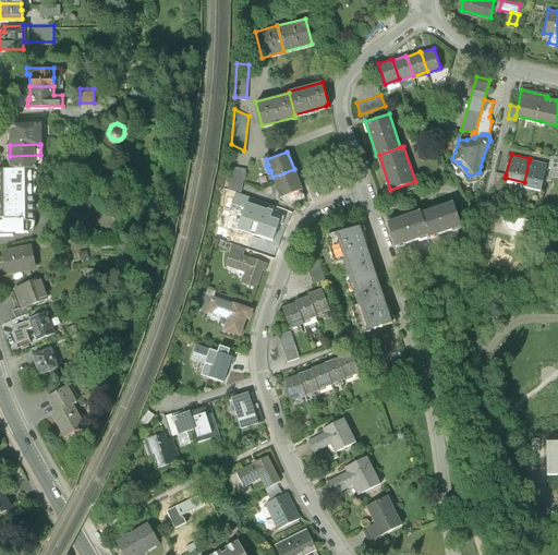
[(41,163),(40,155),(10,156),(10,167),(33,166),(36,166),(36,163),(41,163)]
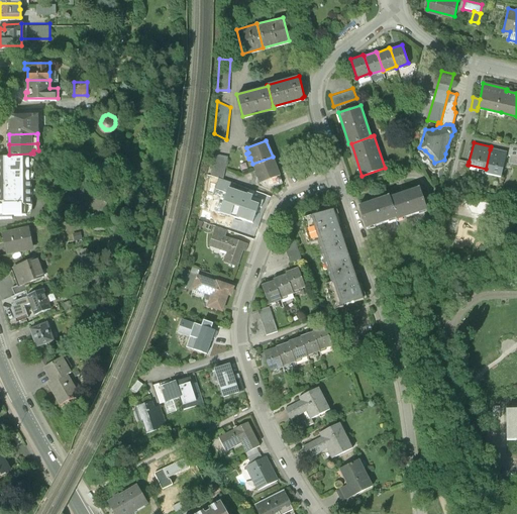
[(516,144),(510,143),(508,153),(510,155),(509,162),(516,164),(516,144)]
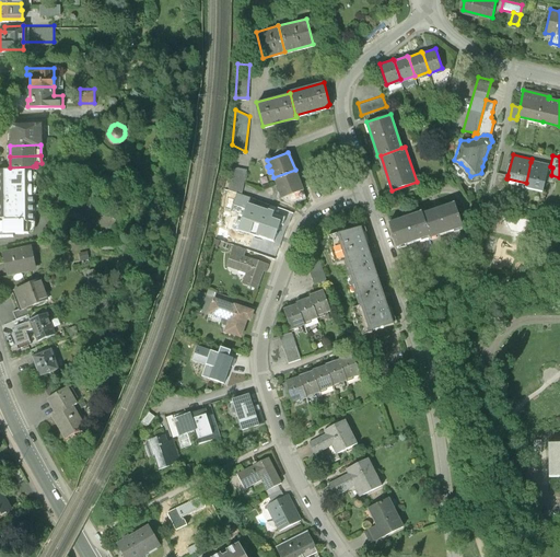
[(548,165),(531,162),(526,183),(525,186),(543,189),(548,165)]
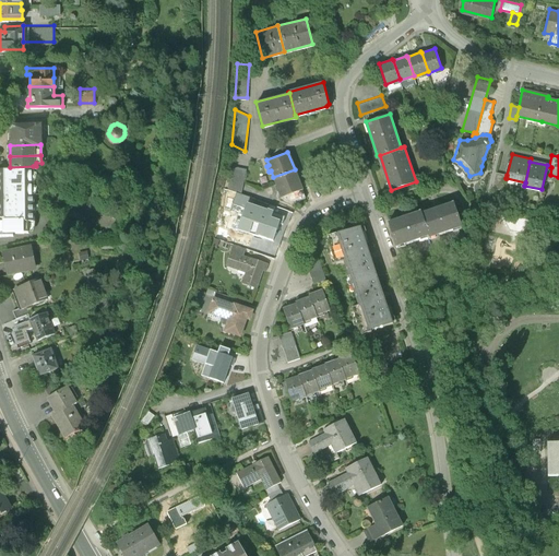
[(240,191),(246,166),(232,164),(227,186),(240,191)]
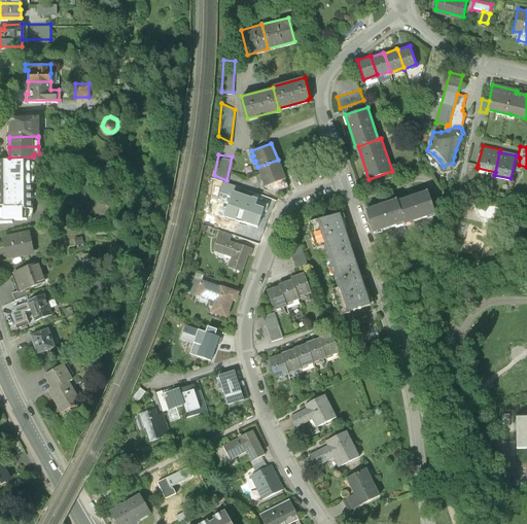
[(0,156),(0,185),(31,185),(31,156),(9,158),(0,156)]
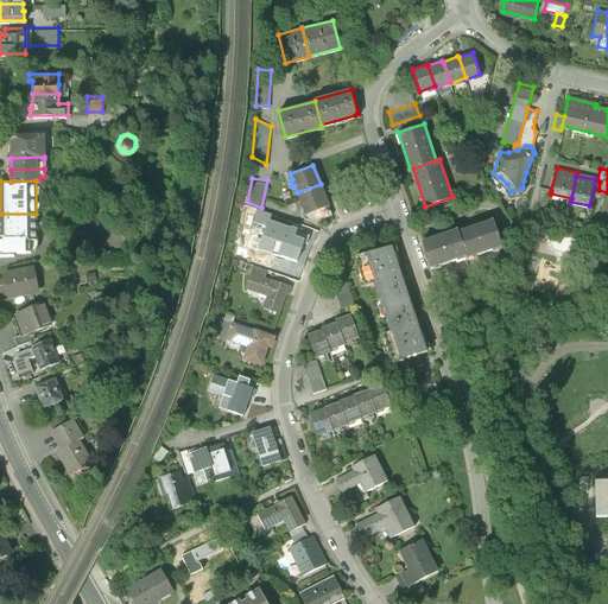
[(321,184),(297,192),(299,199),(298,201),(301,205),(302,205),(304,213),(317,218),(331,213),(321,184)]
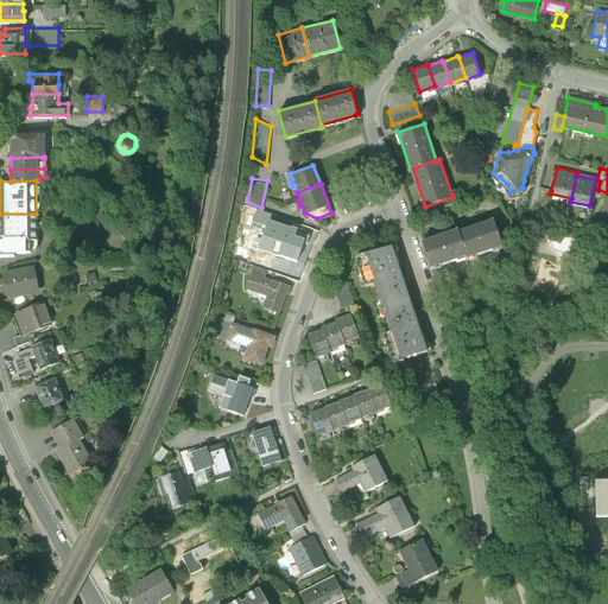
[(539,186),(534,203),(548,207),(551,194),(550,194),(551,190),(539,186)]
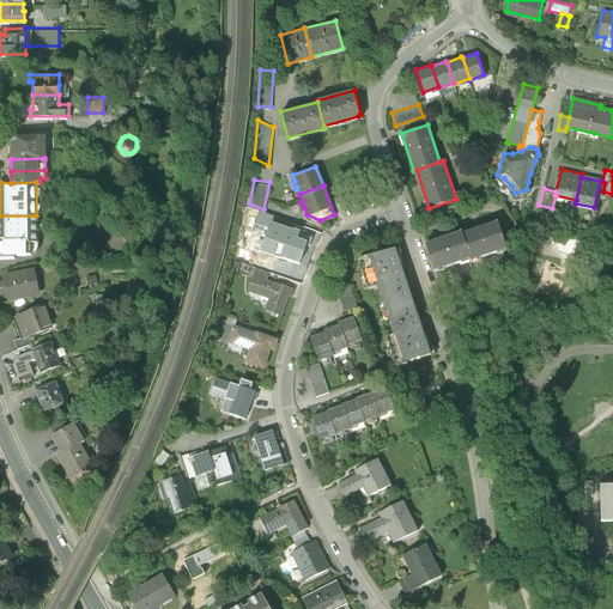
[(255,220),(269,225),(271,221),(277,224),(279,215),(259,208),(255,220)]
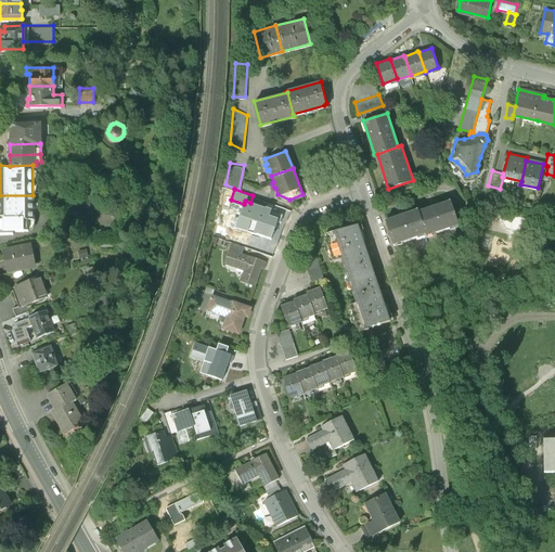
[(34,218),(33,195),(0,195),(0,232),(12,232),(12,230),(27,230),(26,219),(34,218)]
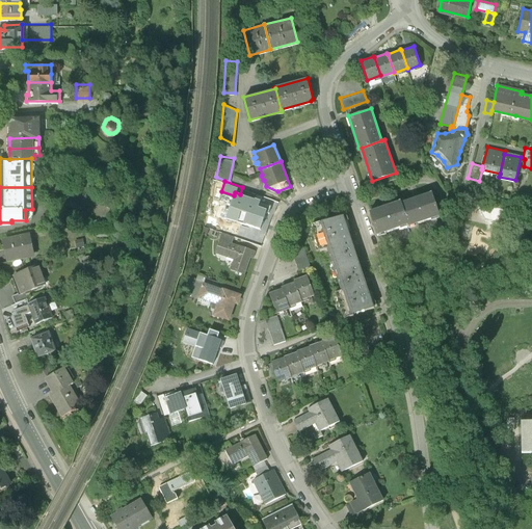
[(234,195),(227,216),(245,222),(246,222),(260,227),(265,210),(268,211),(271,204),(255,197),(254,199),(240,194),(235,192),(234,195)]
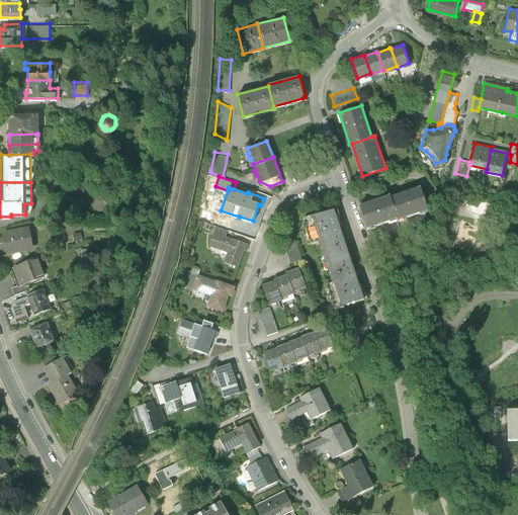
[(421,188),(392,198),(398,218),(399,220),(428,209),(421,188)]
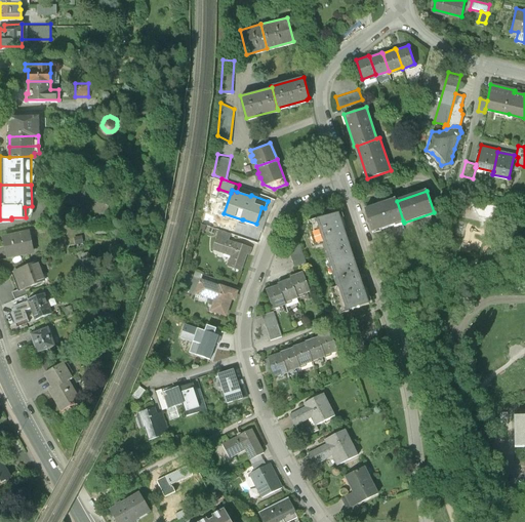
[(396,199),(365,209),(372,231),(403,221),(397,201),(396,199)]
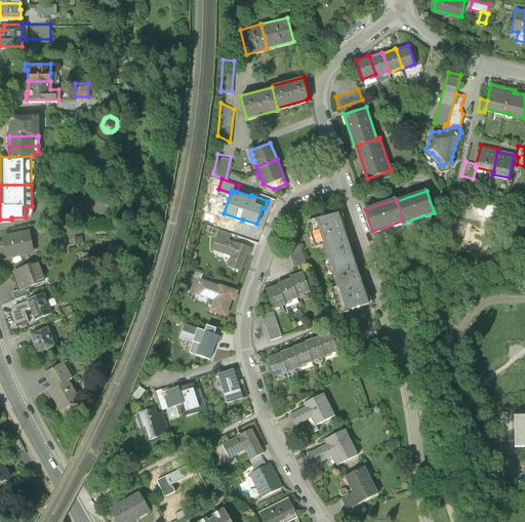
[(323,244),(330,266),(354,256),(338,211),(309,222),(317,246),(323,244)]
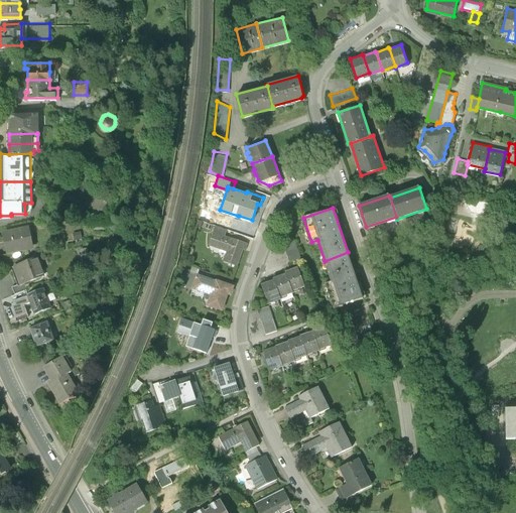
[(212,230),(208,242),(226,249),(223,259),(235,263),(241,247),(244,248),(246,241),(231,236),(231,237),(224,234),(226,228),(215,224),(213,230),(212,230)]
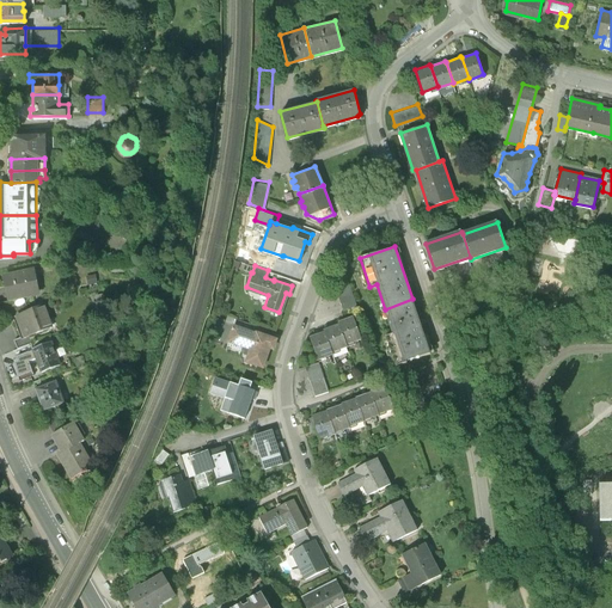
[(6,274),(11,299),(40,294),(35,269),(6,274)]
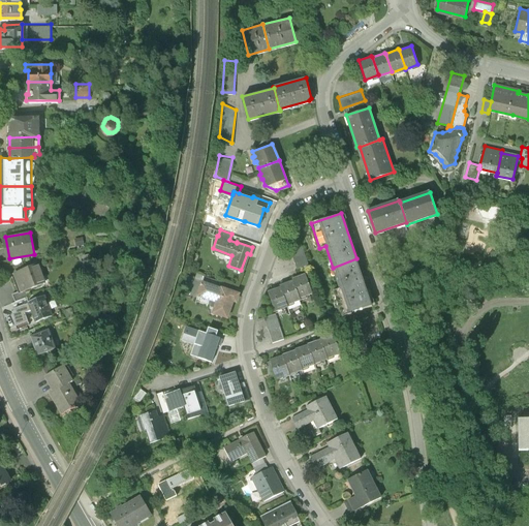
[(298,238),(286,242),(296,267),(307,263),(298,238)]
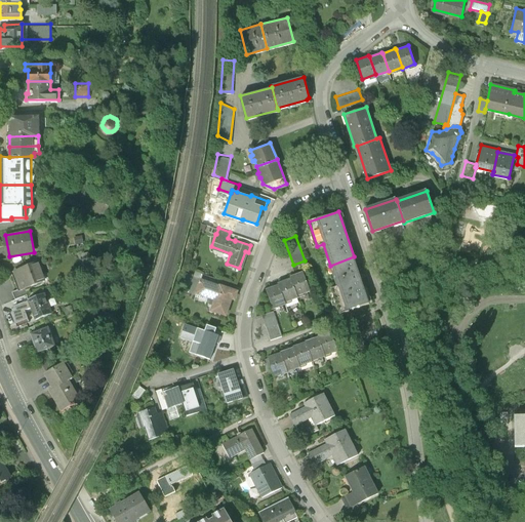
[(369,303),(354,256),(330,266),(337,286),(331,288),(339,313),(369,303)]
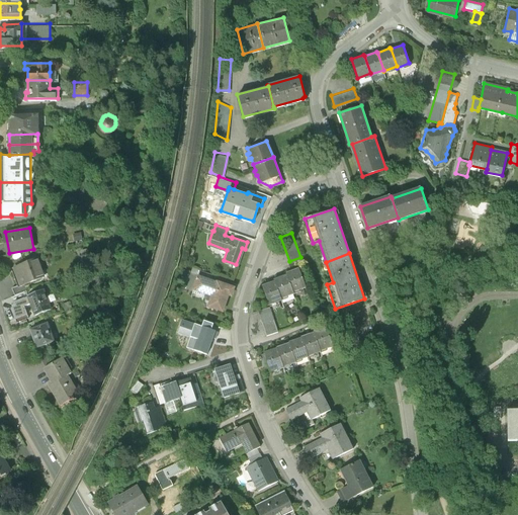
[(17,283),(18,285),(23,283),(45,275),(36,256),(10,266),(17,283)]
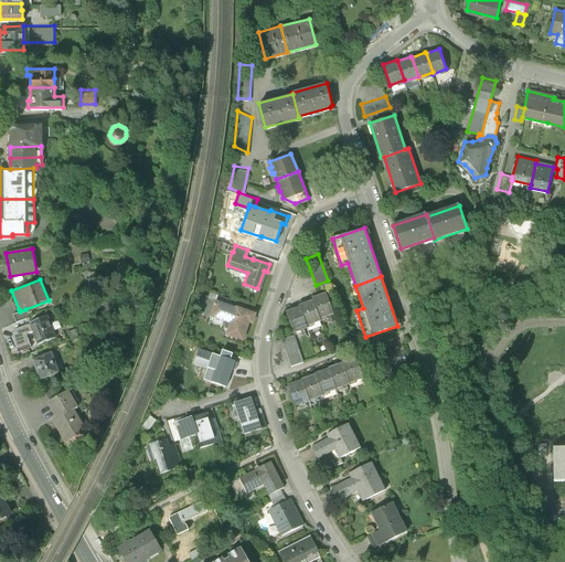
[(312,296),(312,298),(320,317),(333,313),(326,290),(312,296)]
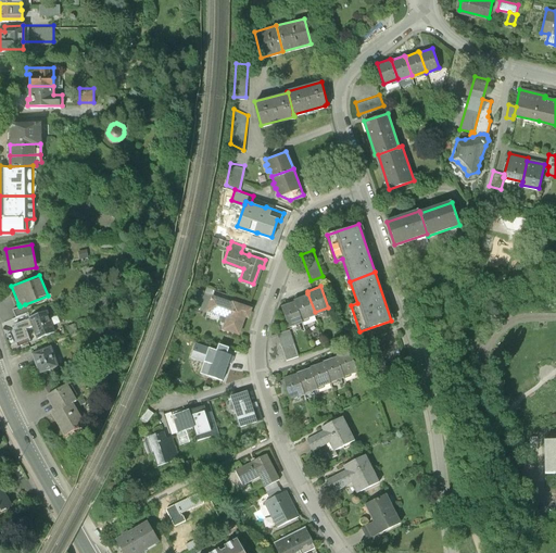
[(215,288),(212,296),(225,300),(227,292),(215,288)]
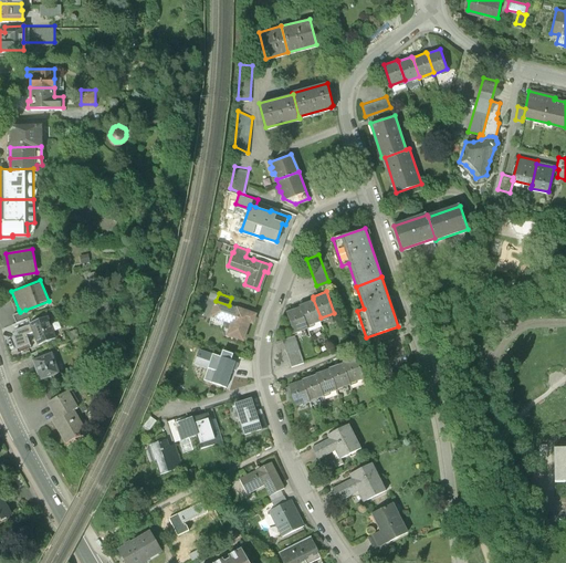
[(299,304),(300,305),(307,325),(321,320),(321,318),(313,299),(299,304)]
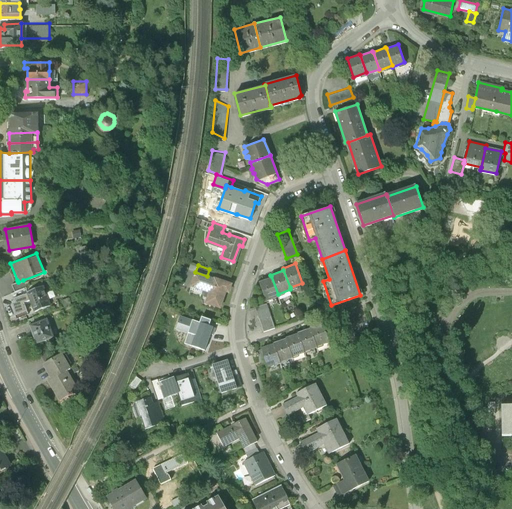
[(207,276),(195,272),(191,283),(209,290),(206,300),(218,305),(224,288),(227,289),(229,283),(214,277),(213,278),(207,276)]
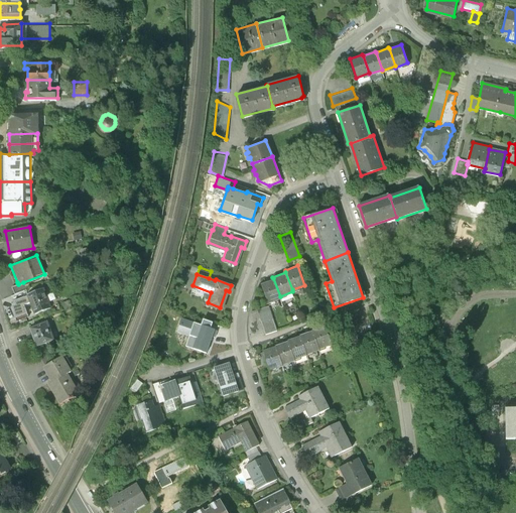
[(273,278),(261,282),(268,302),(280,297),(280,296),(273,278)]
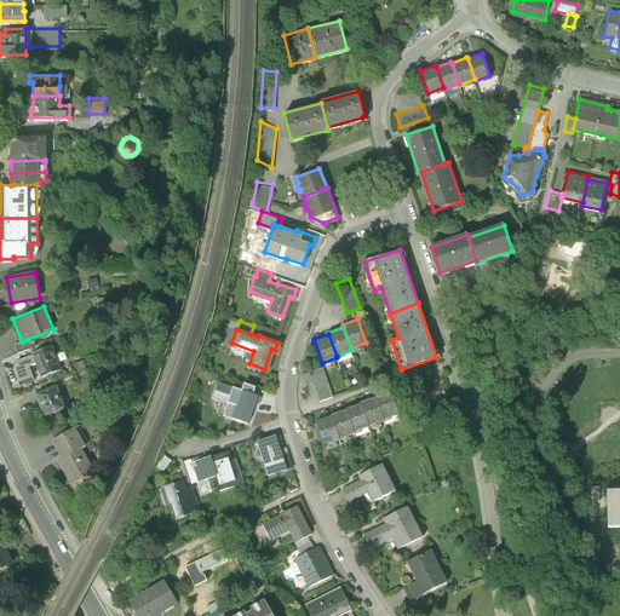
[(17,350),(23,347),(32,345),(32,344),(28,339),(22,341),(21,339),(13,341),(17,350)]
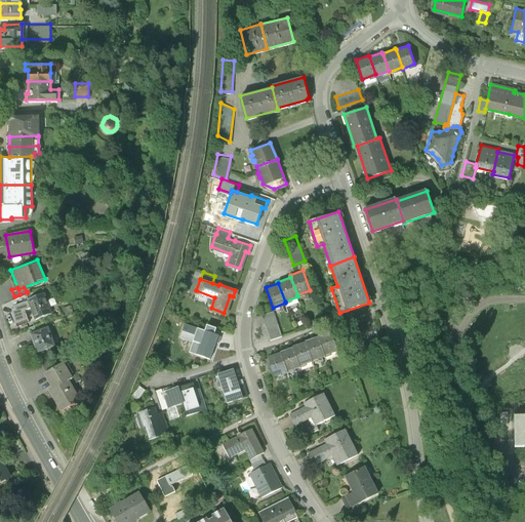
[(32,308),(35,318),(51,312),(44,291),(29,297),(28,297),(28,298),(32,308)]
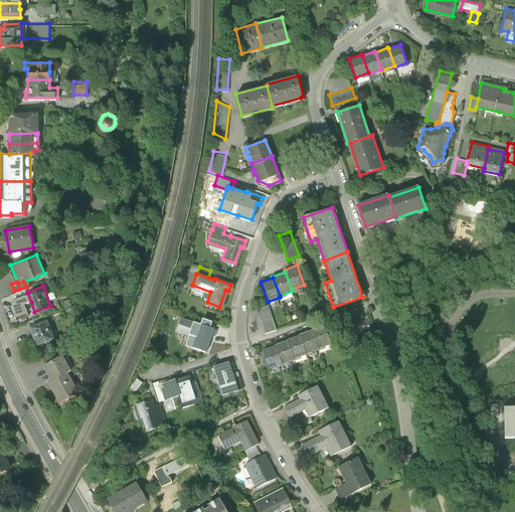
[(19,289),(21,295),(23,294),(23,295),(27,293),(27,292),(28,292),(26,287),(19,289)]
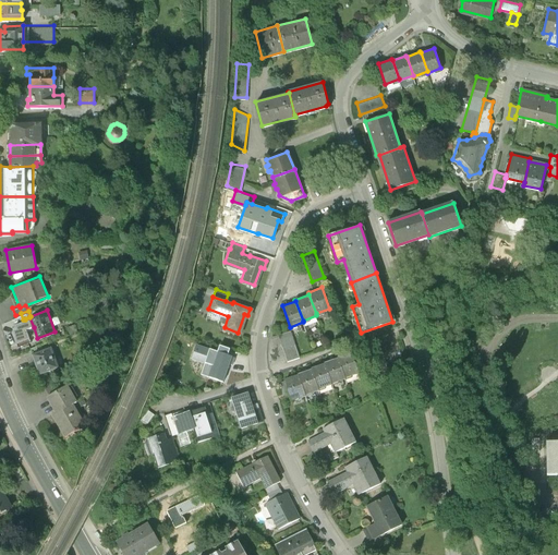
[(23,320),(14,323),(15,327),(12,328),(17,345),(31,340),(27,329),(34,327),(29,317),(25,320),(25,318),(23,320)]
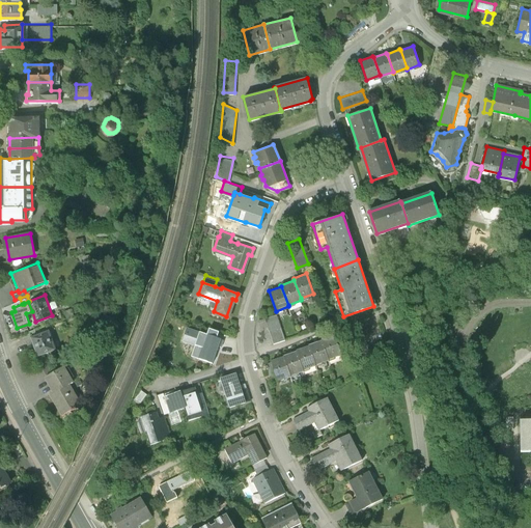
[(264,317),(273,343),(284,339),(276,313),(264,317)]
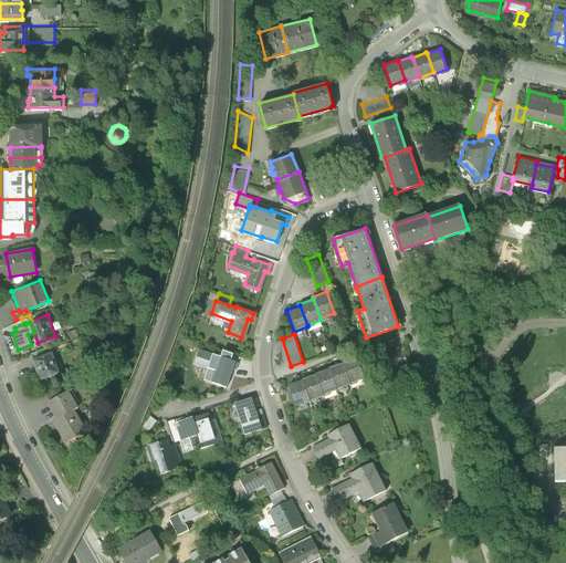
[(220,356),(199,348),(195,362),(215,368),(211,381),(224,385),(231,367),(233,368),(237,361),(220,355),(220,356)]
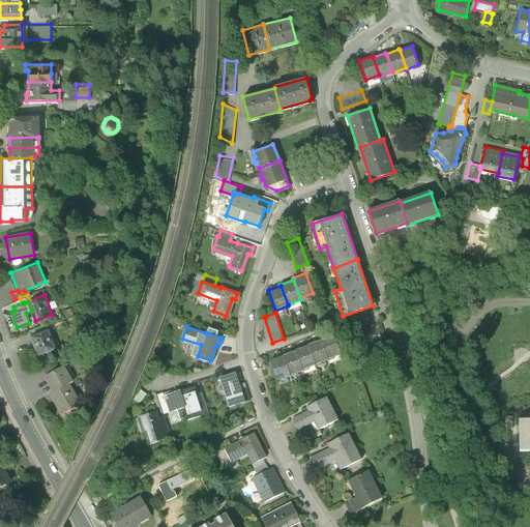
[(32,335),(38,354),(56,348),(49,329),(32,335)]
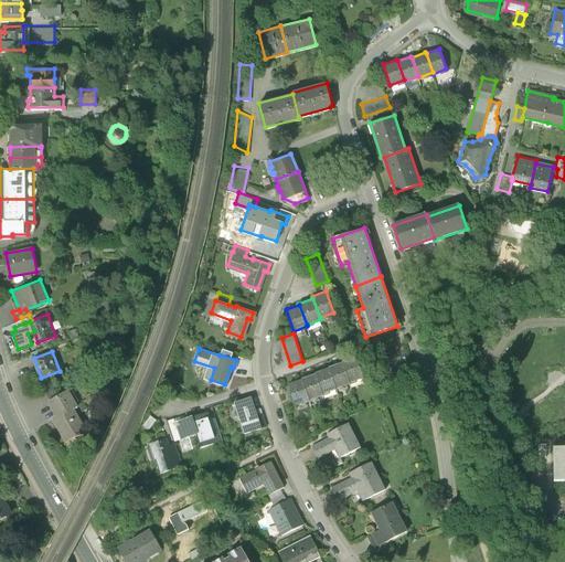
[(342,359),(342,360),(350,380),(363,375),(355,354),(342,359)]
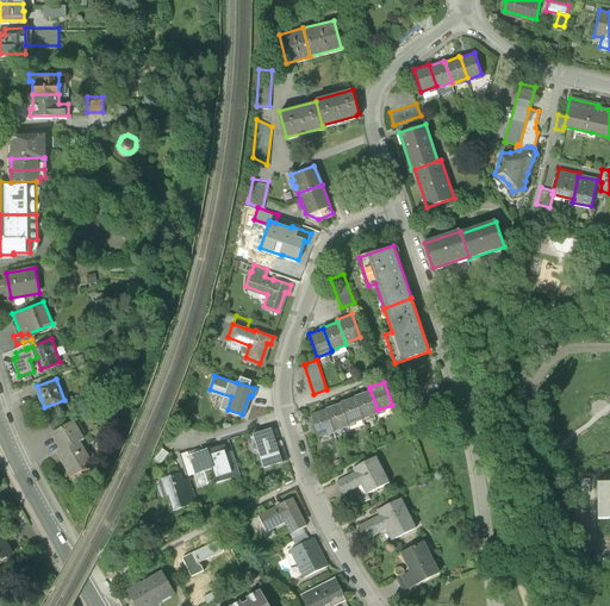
[(355,394),(355,395),(362,417),(378,411),(378,410),(369,388),(355,394)]
